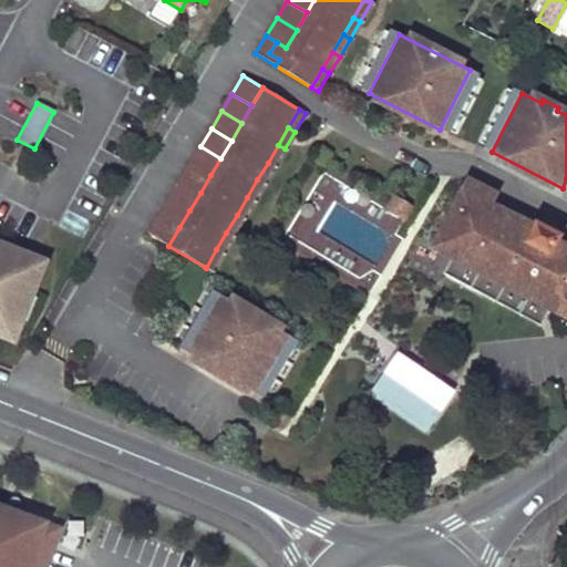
[(278,145),(268,163),(275,166),(285,148),(278,145)]
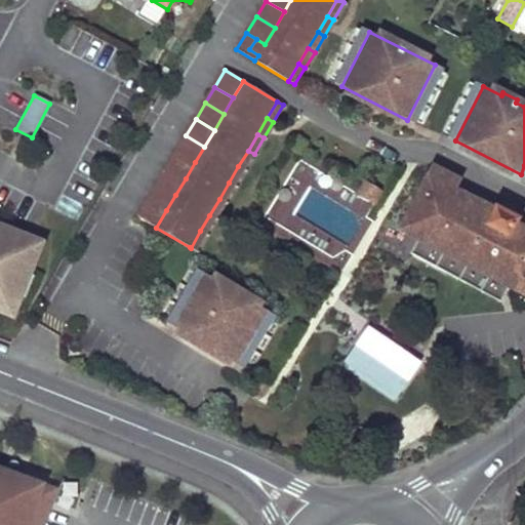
[(186,135),(176,152),(195,162),(204,147),(186,135)]
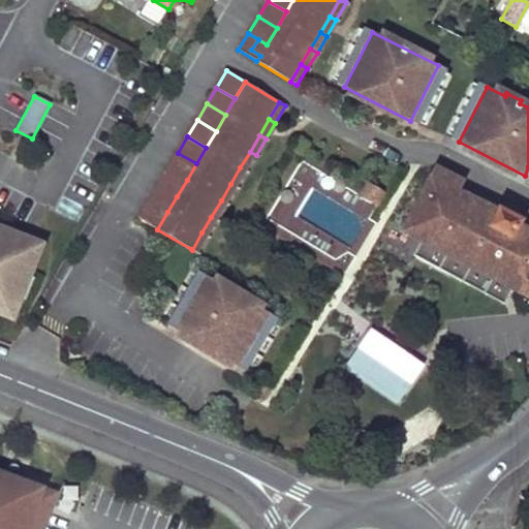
[(250,152),(240,167),(246,172),(256,155),(250,152)]
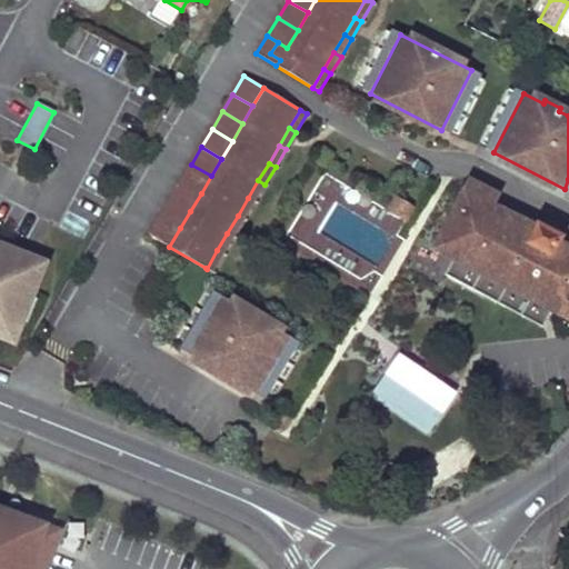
[(191,165),(181,181),(201,193),(211,176),(191,165)]
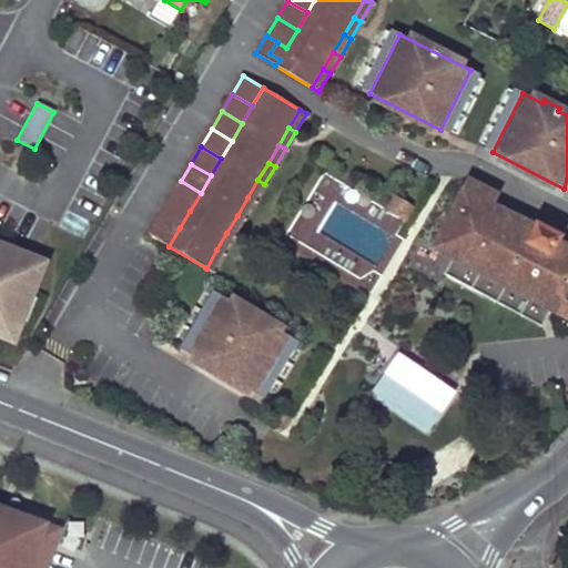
[(257,180),(247,198),(254,202),(264,184),(257,180)]
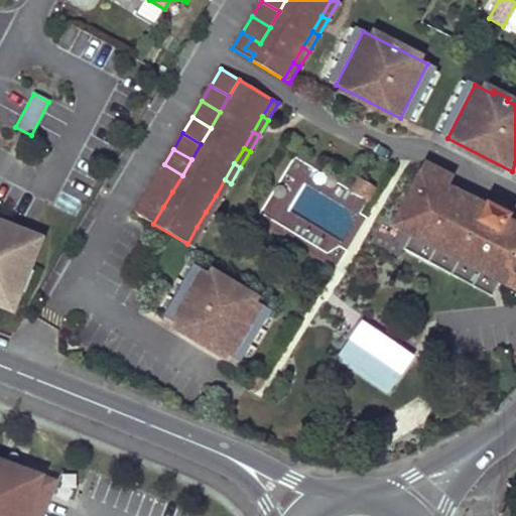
[(164,164),(154,180),(172,191),(182,175),(164,164)]
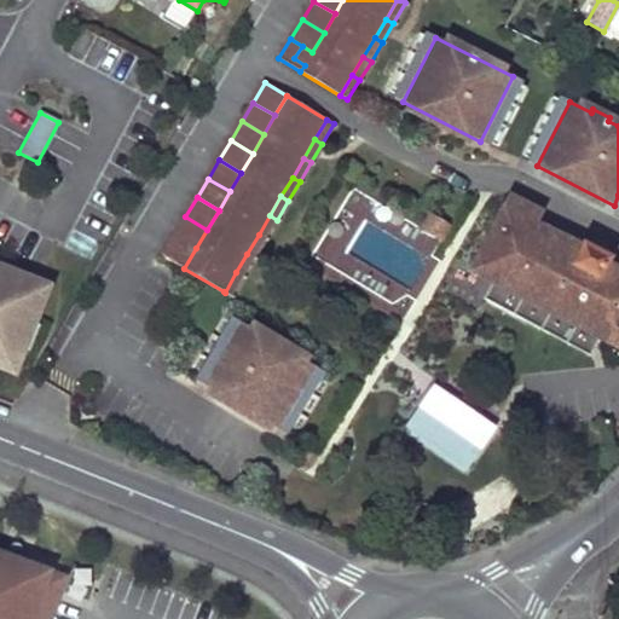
[(618,347),(618,268),(608,265),(612,259),(584,244),(583,247),(536,224),(542,213),(512,197),(505,207),(473,271),(493,282),(600,337),(618,347)]
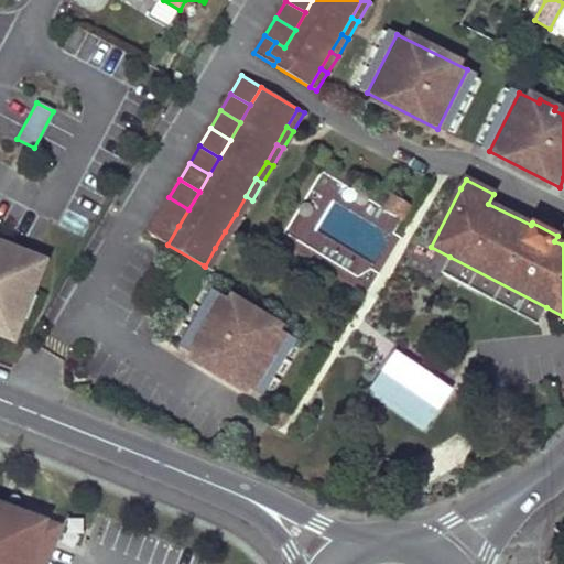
[(412,205),(393,193),(384,207),(403,219),(412,205)]
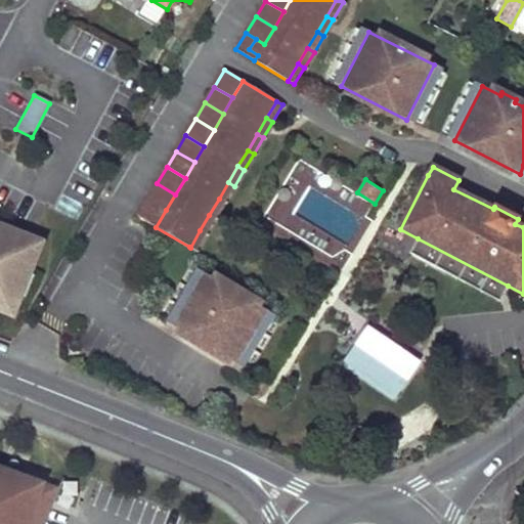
[(228,182),(219,199),(225,203),(234,186),(228,182)]
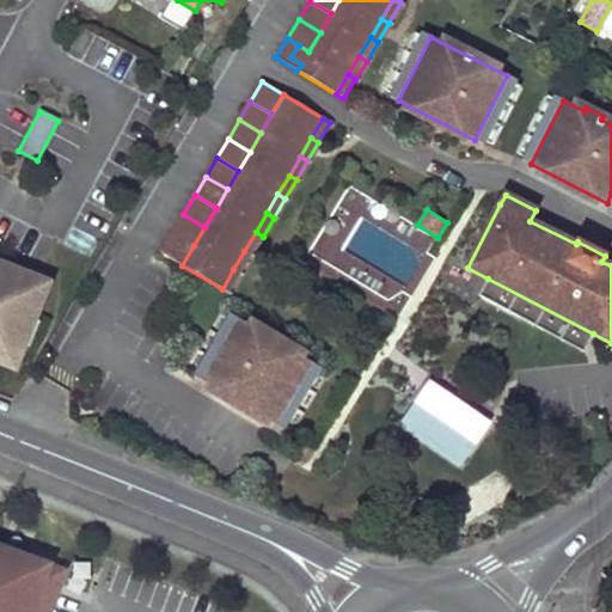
[(183,214),(172,233),(194,245),(204,227),(183,214)]
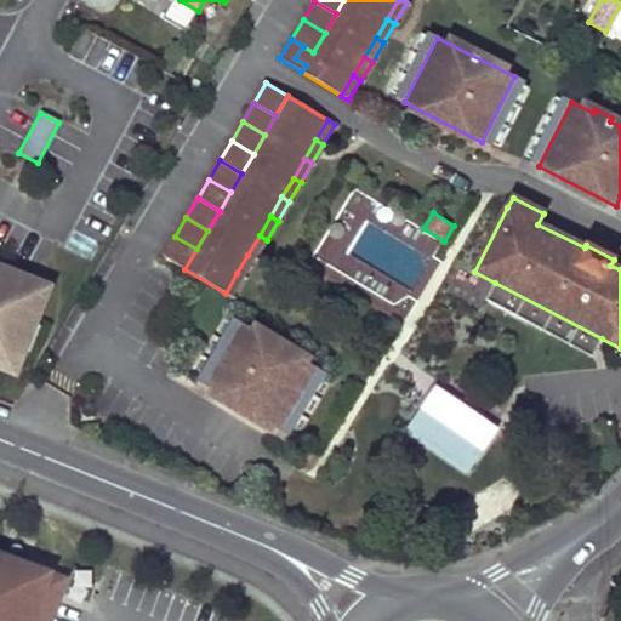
[(260,235),(248,255),(255,258),(267,240),(260,235)]
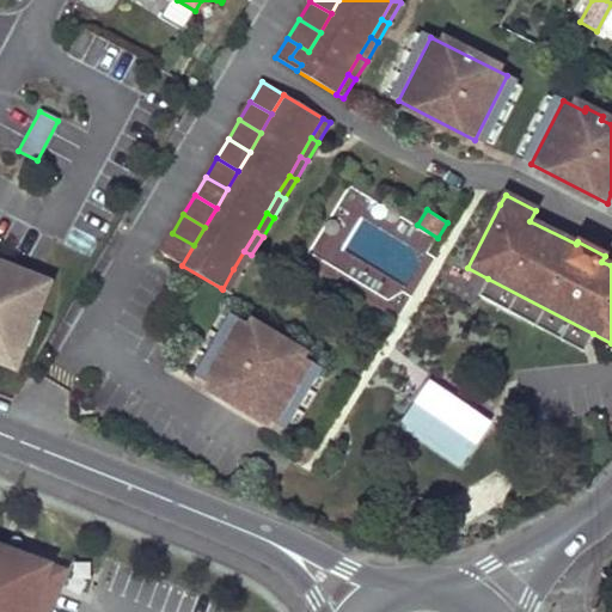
[(172,233),(160,254),(182,265),(194,245),(172,233)]
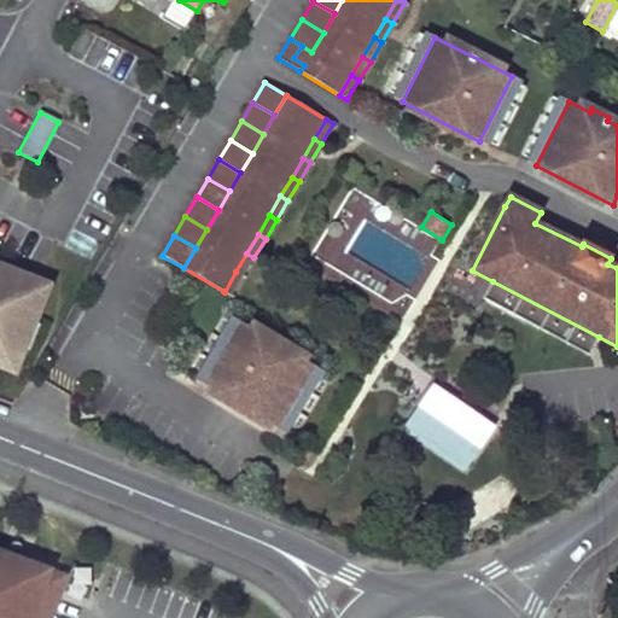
[(246,254),(235,272),(243,277),(254,257),(246,254)]
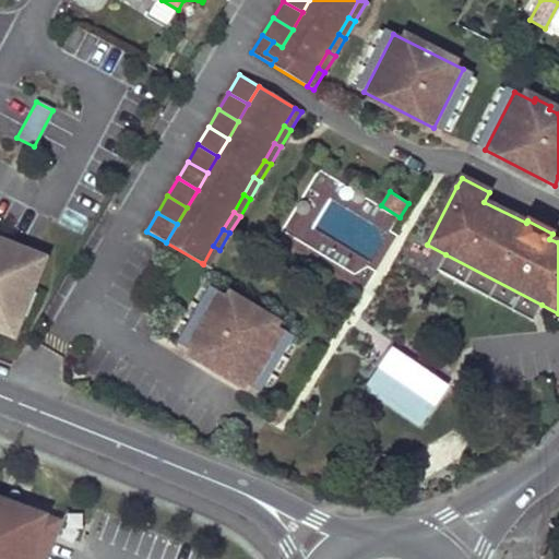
[(40,265),(44,258),(0,239),(0,249),(10,253),(9,257),(20,261),(21,258),(40,265)]
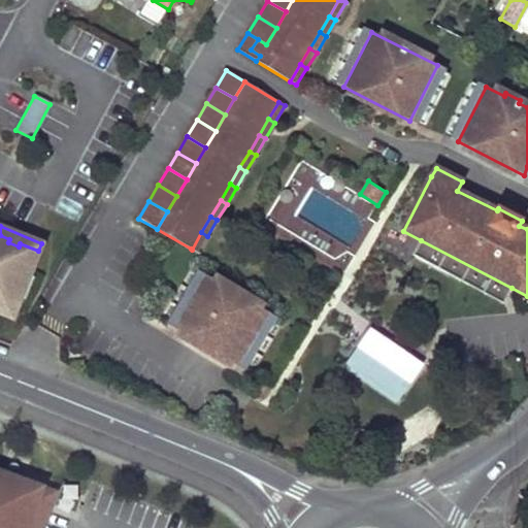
[(201,232),(192,250),(198,253),(207,236),(201,232)]
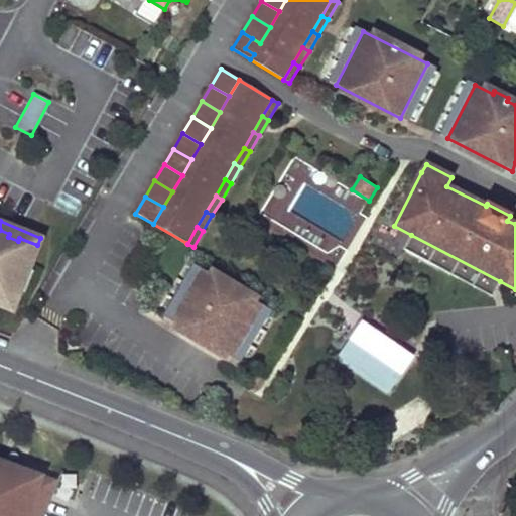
[(0,307),(5,309),(15,283),(21,285),(37,245),(19,238),(18,241),(8,237),(9,234),(0,230),(0,307)]
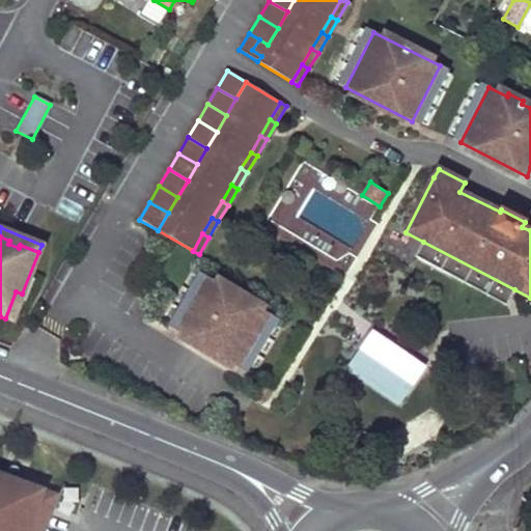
[(514,289),(423,242),(416,255),(508,304),(514,289)]
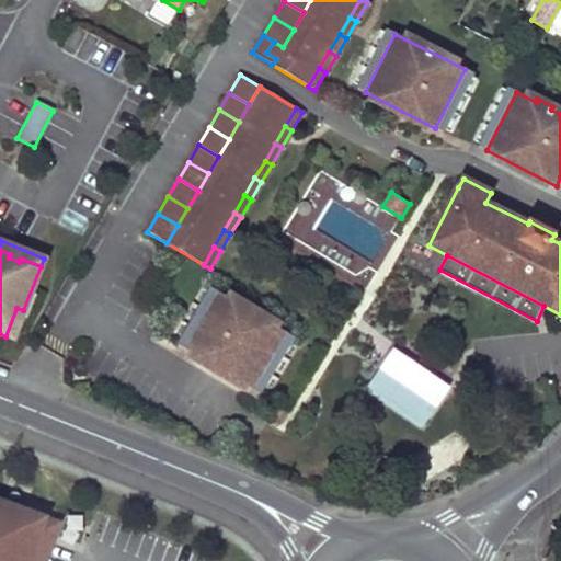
[(286,333),(218,293),(185,348),(252,389),(286,333)]
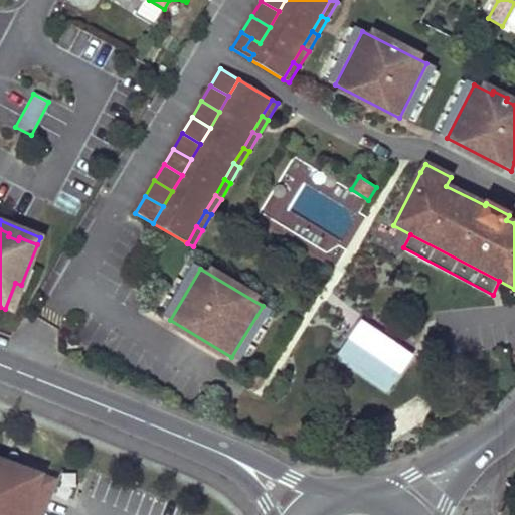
[(387,400),(417,358),(362,318),(332,360),(387,400)]
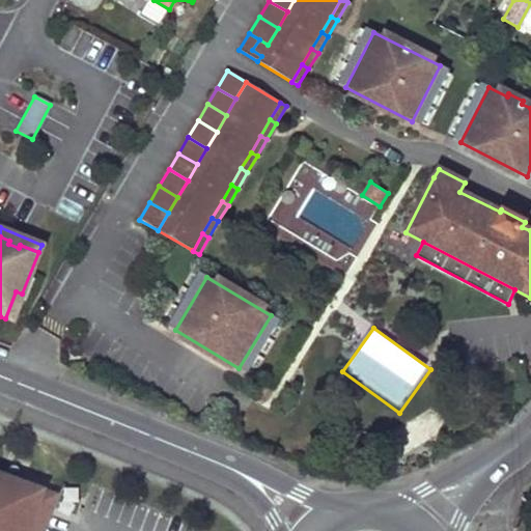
[(0,530),(27,530),(42,494),(0,477),(0,530)]
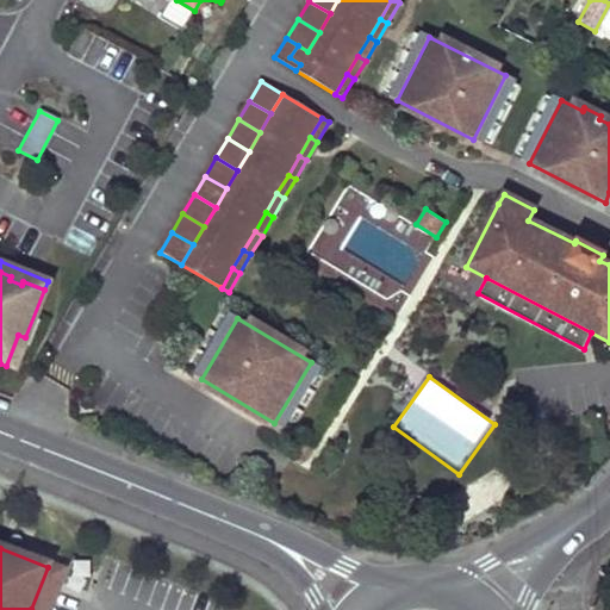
[(48,609),(62,572),(48,567),(31,609),(48,609)]
